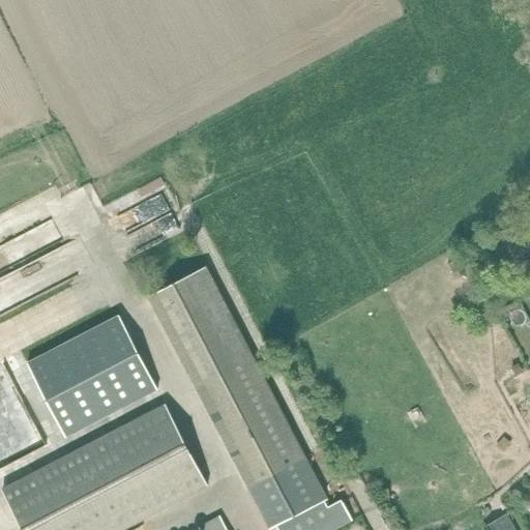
[(123,235),(137,241),(144,228),(156,234),(165,218),(149,210),(141,227),(130,222),(123,235)]
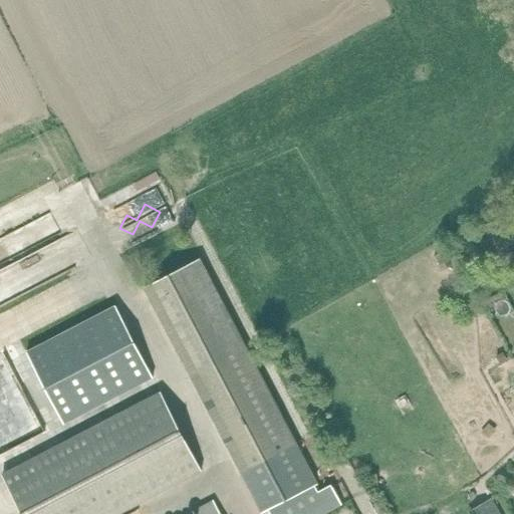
[(0,257),(51,230),(40,210),(0,231),(0,257)]
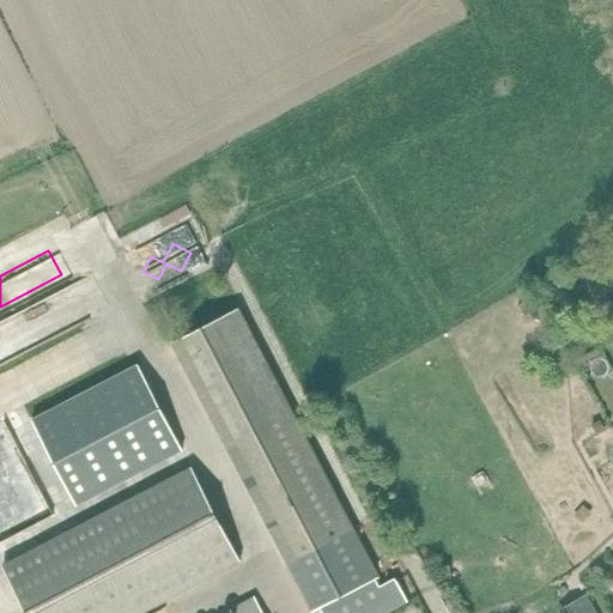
[(241,307),(174,340),(310,612),(317,608),(377,578),(295,413),(241,307)]
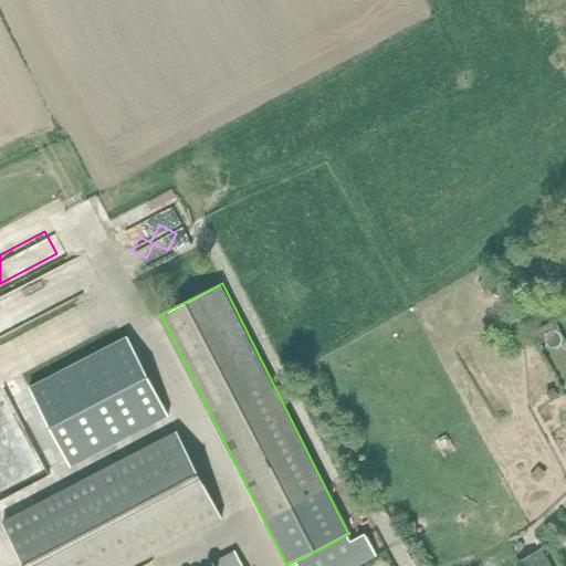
[(126,336),(30,387),(71,465),(167,415),(126,336)]
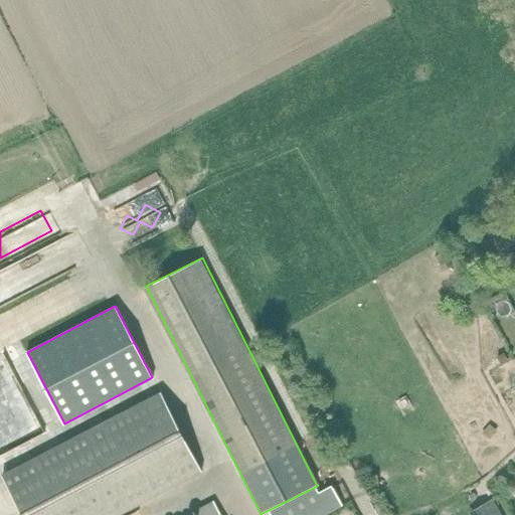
[(160,393),(0,475),(0,477),(20,514),(116,514),(201,471),(160,393)]
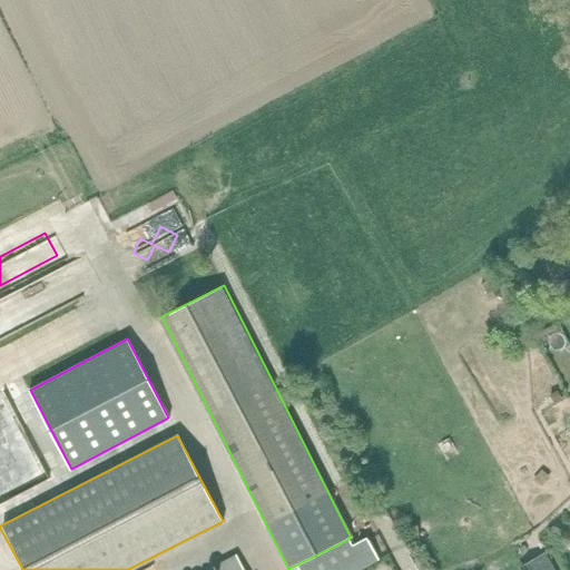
[(351,538),(295,566),(297,569),(362,569),(380,560),(366,537),(354,543),(351,538)]
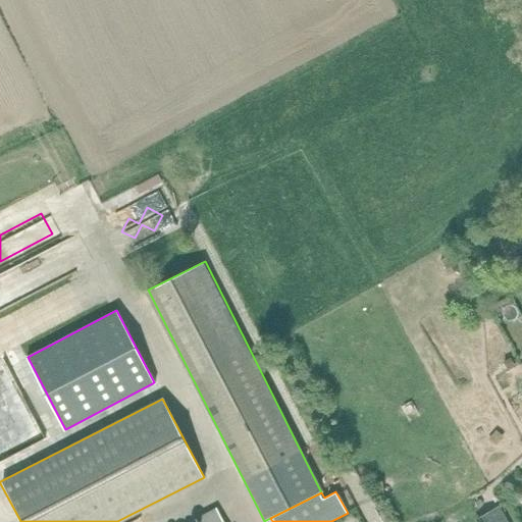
[(508,521),(500,506),(474,520),(475,521),(508,521)]
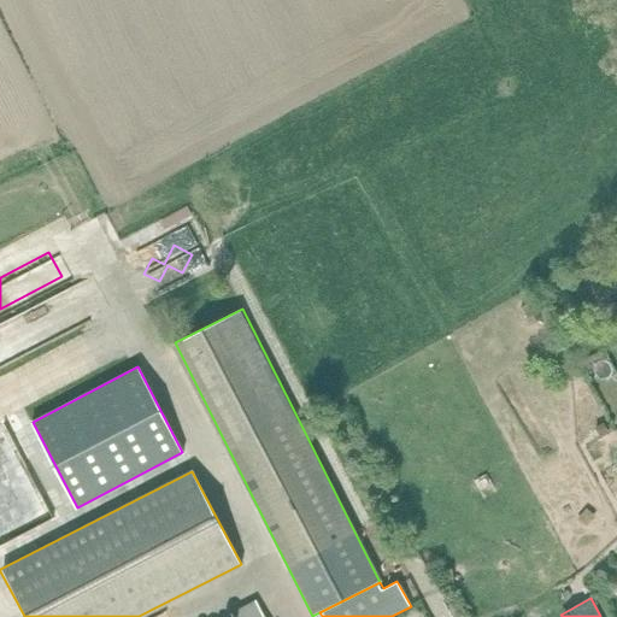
[(263,616),(254,600),(229,613),(231,616),(263,616)]
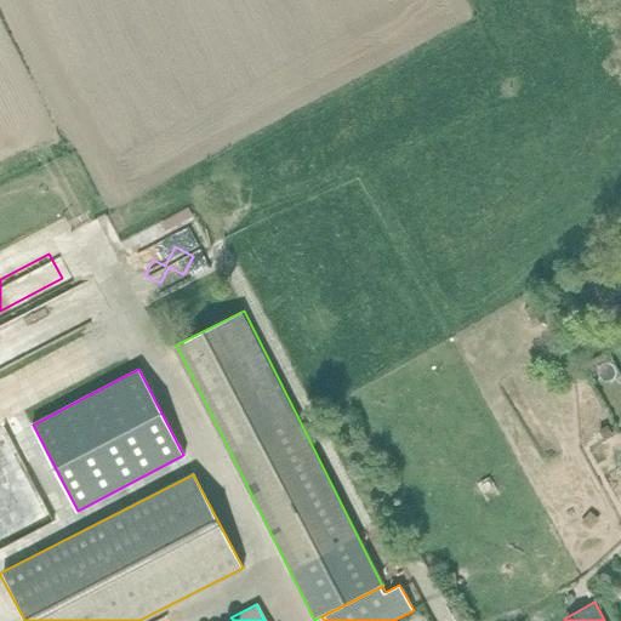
[(543,620),(560,611),(556,604),(539,614),(543,620)]
